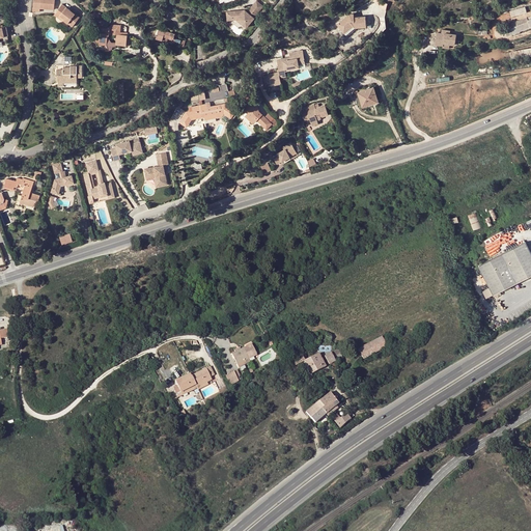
[(53,9),(54,0),(32,0),(32,7),(39,8),(53,9)]
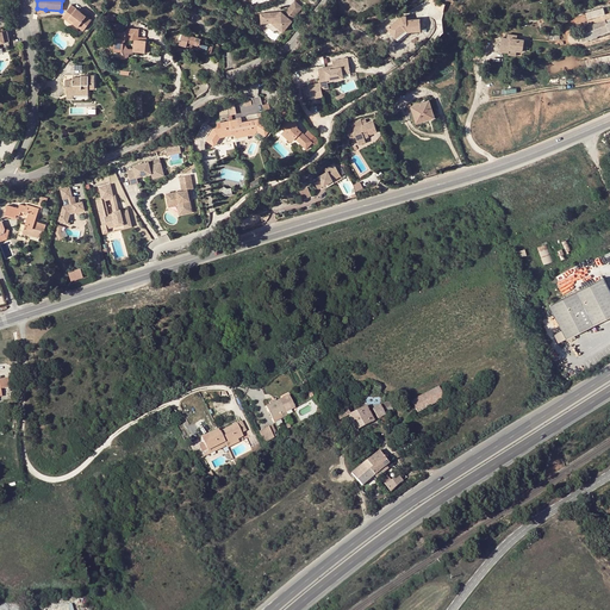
[(281,11),(266,13),(267,23),(272,23),(284,31),(292,20),(303,7),(294,0),(284,13),(281,11)]
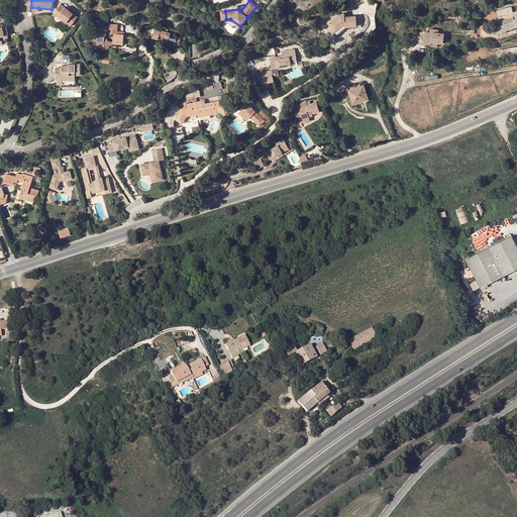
[(61,4),(55,12),(63,18),(62,19),(71,25),(78,16),(74,13),(69,10),(61,4)]
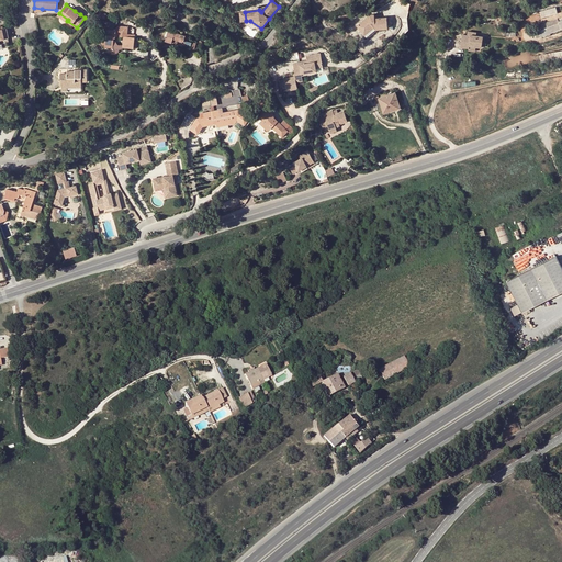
[(68,20),(59,13),(57,15),(66,22),(67,21),(68,20)]
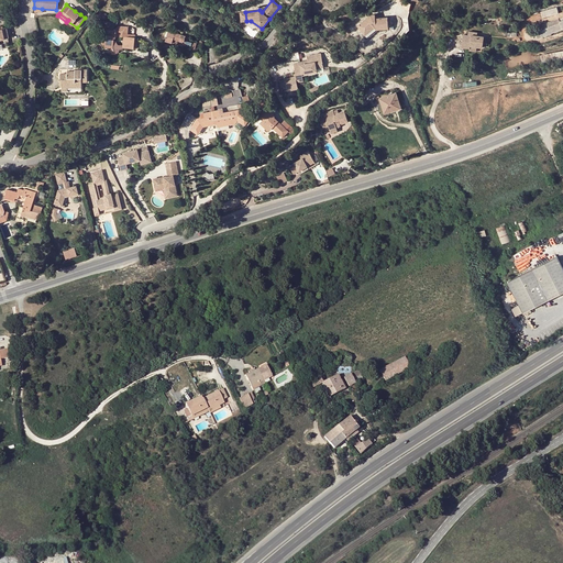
[(362,30),(365,35),(375,26),(376,30),(388,28),(387,18),(375,19),(375,14),(371,14),(357,25),(362,30)]
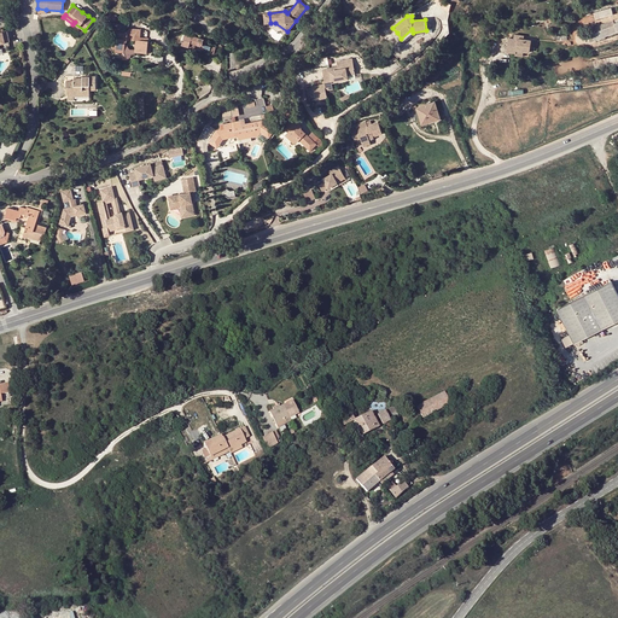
[(614,25),(592,34),(594,40),(617,31),(614,25)]
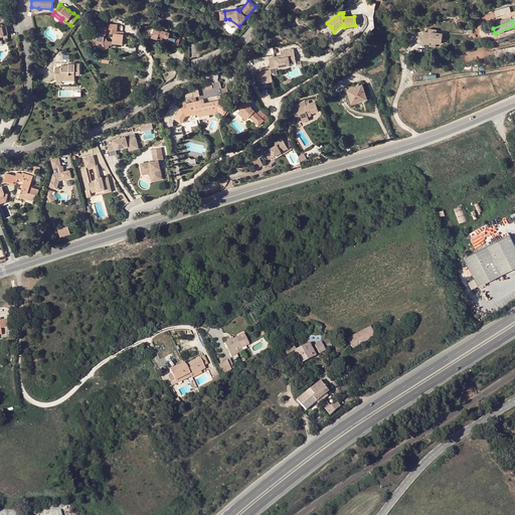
[(105,25),(103,27),(98,27),(94,30),(95,32),(93,33),(93,39),(94,40),(96,40),(104,41),(103,44),(106,49),(109,47),(108,45),(112,43),(122,44),(123,37),(123,31),(116,31),(117,24),(108,23),(105,25)]
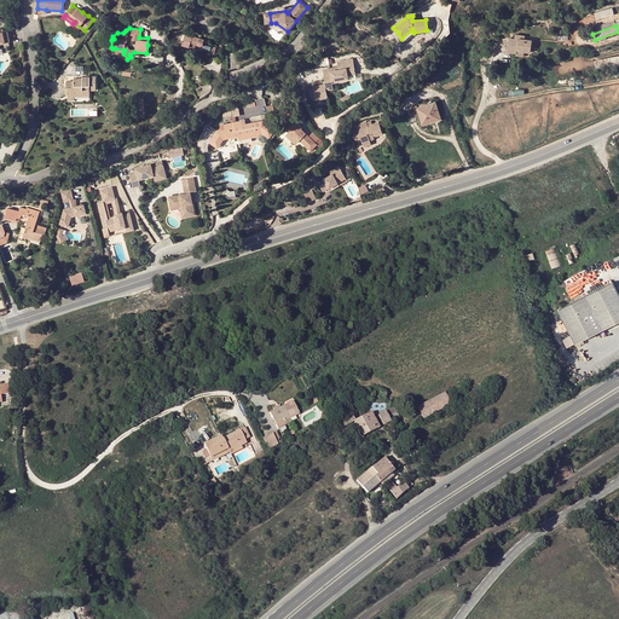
[(401,39),(398,33),(395,35),(401,44),(415,34),(414,33),(412,29),(401,39)]
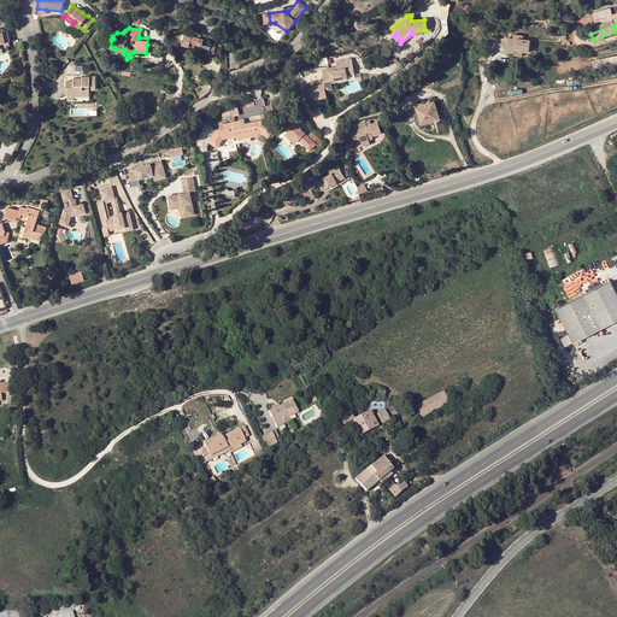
[(0,50),(1,50),(0,48),(0,46),(6,43),(11,42),(7,33),(0,34),(0,50)]
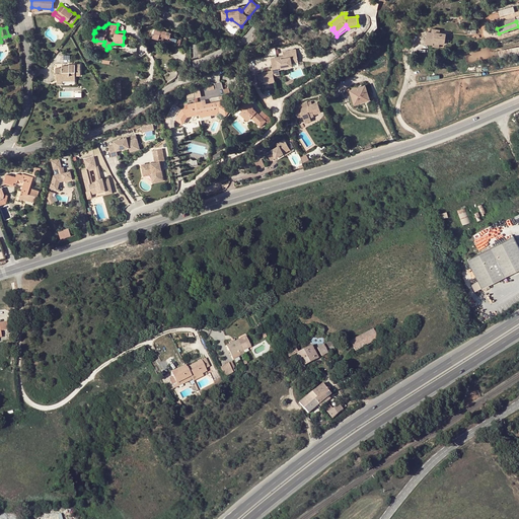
[(175,47),(179,49),(180,41),(174,39),(175,34),(155,28),(152,38),(158,40),(159,35),(163,38),(168,39),(168,38),(170,39),(169,42),(176,43),(175,47)]
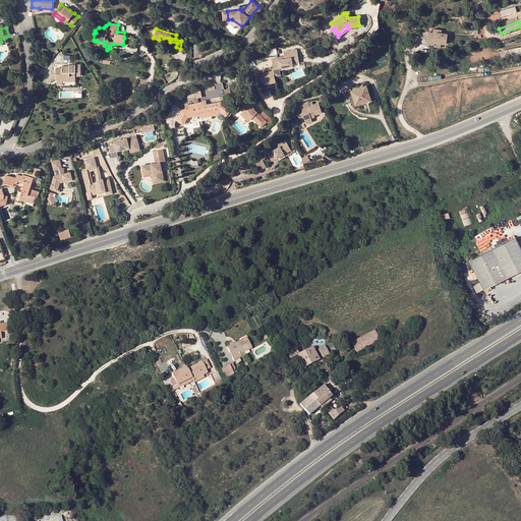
[(432,33),(428,33),(426,43),(430,44),(435,44),(435,42),(441,43),(446,44),(447,34),(441,34),(442,31),(432,30),(432,33)]
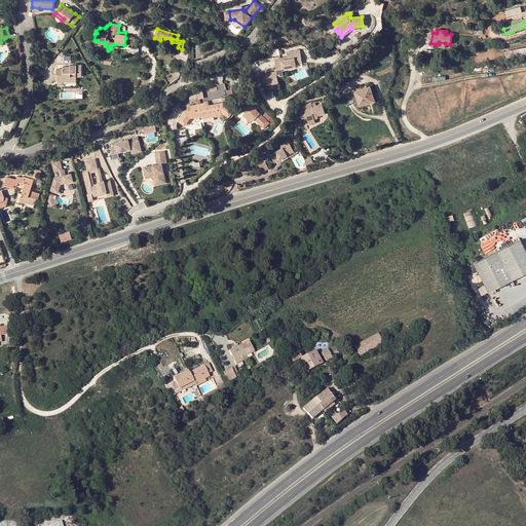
[(525,46),(504,50),(504,51),(500,52),(501,58),(505,58),(506,59),(525,54),(525,46)]
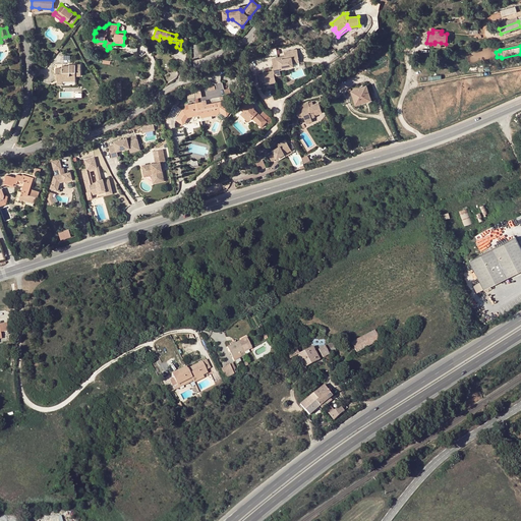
[(277,60),(271,61),(273,67),(271,68),(271,70),(263,72),(265,83),(276,80),(274,74),(280,73),(279,67),(292,64),(291,62),(297,60),(295,49),(283,52),(283,55),(276,57),(277,60)]
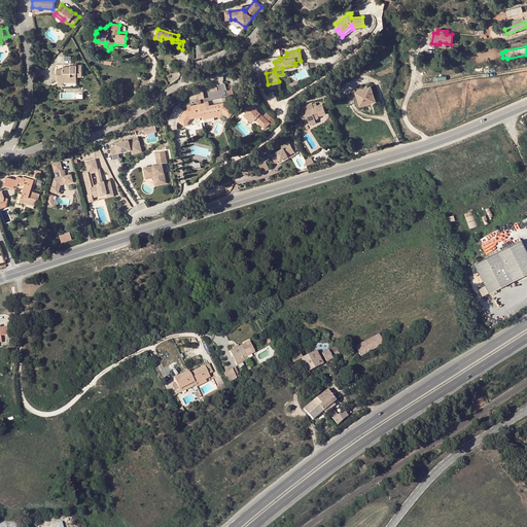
[(58,74),(57,81),(63,81),(76,81),(76,76),(81,76),(81,66),(70,65),(70,67),(63,67),(63,69),(56,69),(56,74),(58,74)]
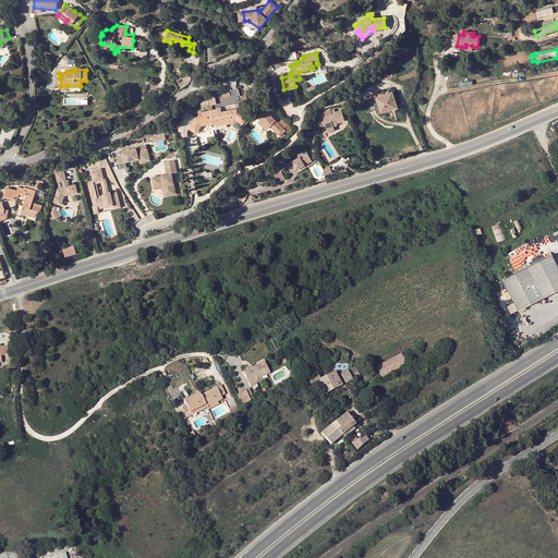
[(391,92),(376,97),(380,112),(387,110),(386,108),(396,105),(391,92)]
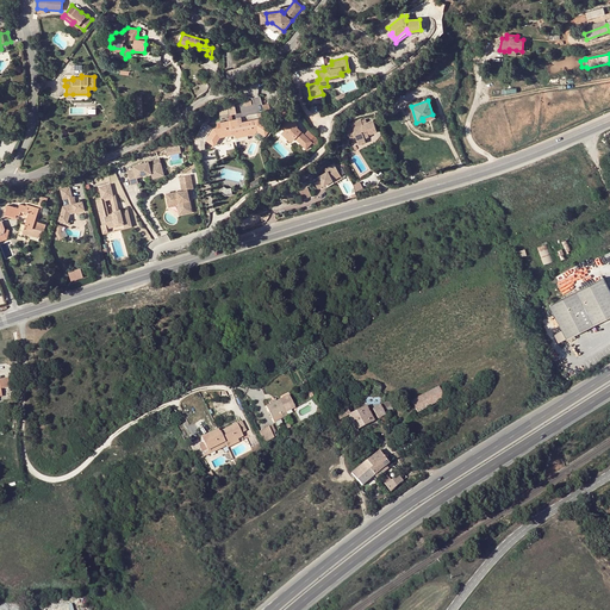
[(75,106),(69,106),(70,114),(88,113),(88,107),(93,107),(93,103),(75,103),(75,106)]
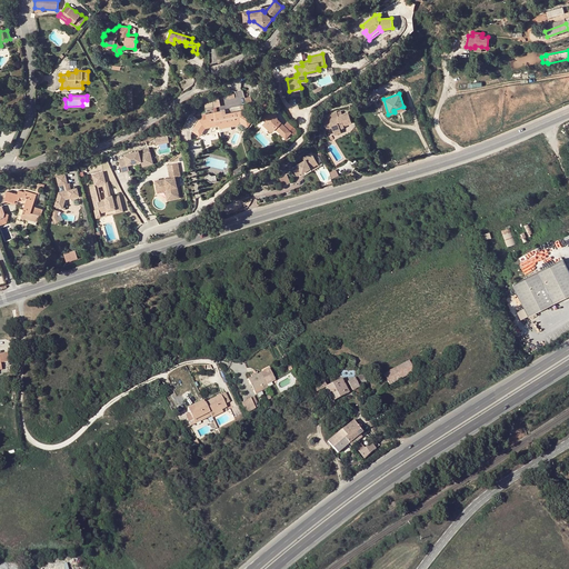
[(266,119),(262,123),(270,131),(273,130),(275,129),(285,139),(290,133),(295,138),(299,135),(295,127),(289,132),(277,120),(273,108),(263,111),(266,119)]
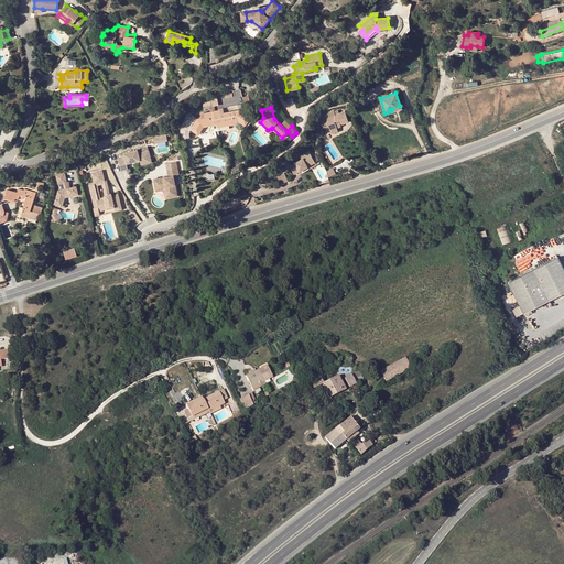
[(214,111),(210,112),(213,112),(214,114),(215,119),(216,118),(219,118),(219,120),(217,121),(217,120),(216,120),(217,123),(216,125),(216,128),(235,123),(238,120),(245,126),(250,118),(238,110),(236,110),(237,114),(231,115),(231,111),(223,114),(219,115),(219,110),(214,111)]
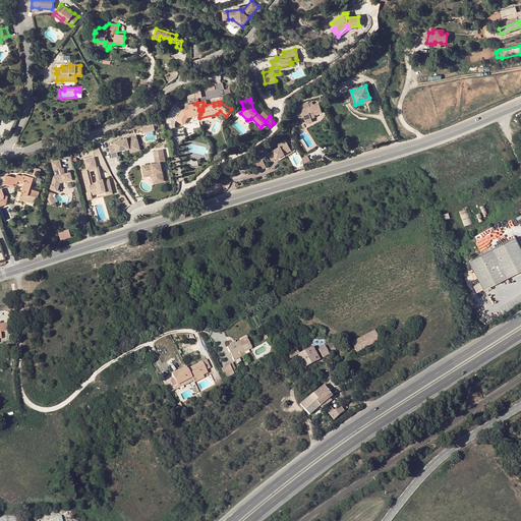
[(322,112),(319,103),(312,105),(311,103),(299,106),(300,109),(296,110),(299,119),(304,117),(305,120),(311,118),(314,116),(313,113),(315,112),(315,114),(322,112)]
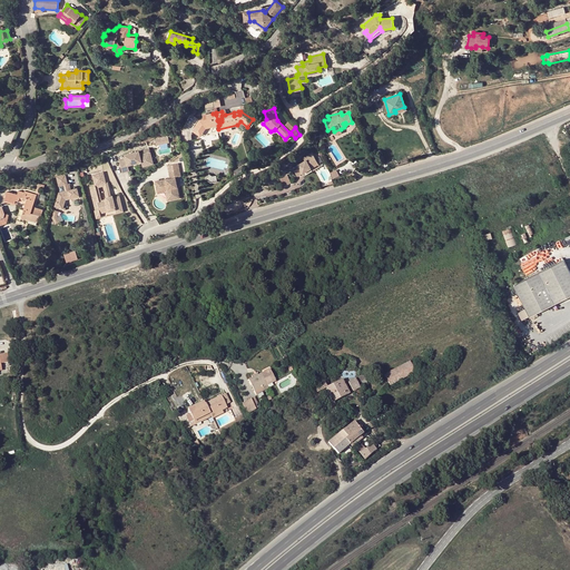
[(216,126),(213,114),(206,115),(206,119),(199,120),(192,131),(199,136),(205,128),(216,126)]
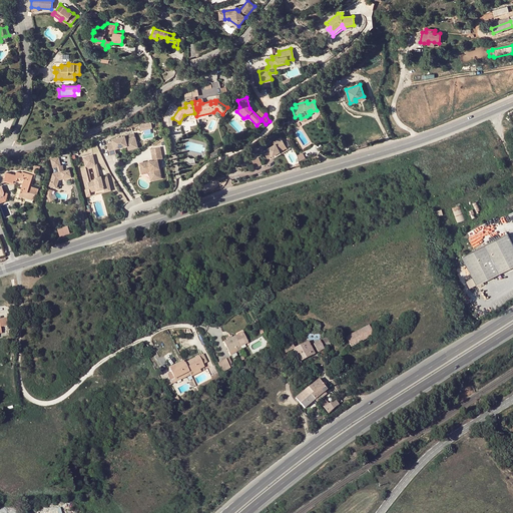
[(138,147),(135,136),(126,139),(125,135),(112,139),(113,142),(107,143),(110,155),(116,153),(115,148),(127,145),(128,150),(138,147)]
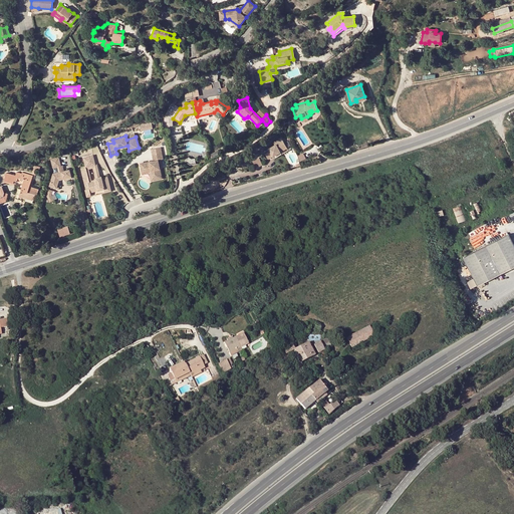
[(268,160),(286,149),(283,145),(280,140),(273,144),(275,146),(268,151),(269,153),(265,155),(268,160)]
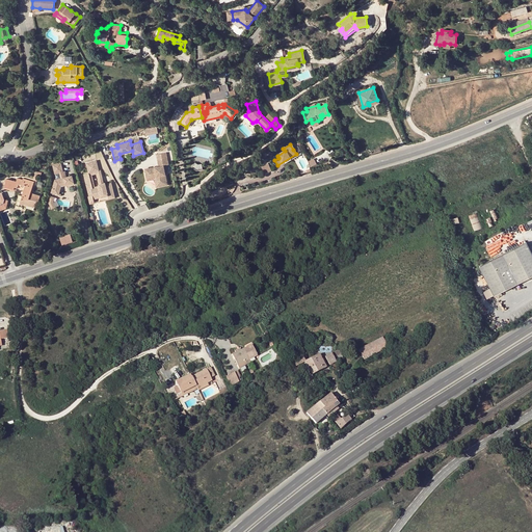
[(159,166),(144,168),(147,177),(153,176),(153,178),(156,177),(158,187),(167,185),(165,175),(164,165),(167,164),(168,164),(166,153),(157,155),(159,166)]
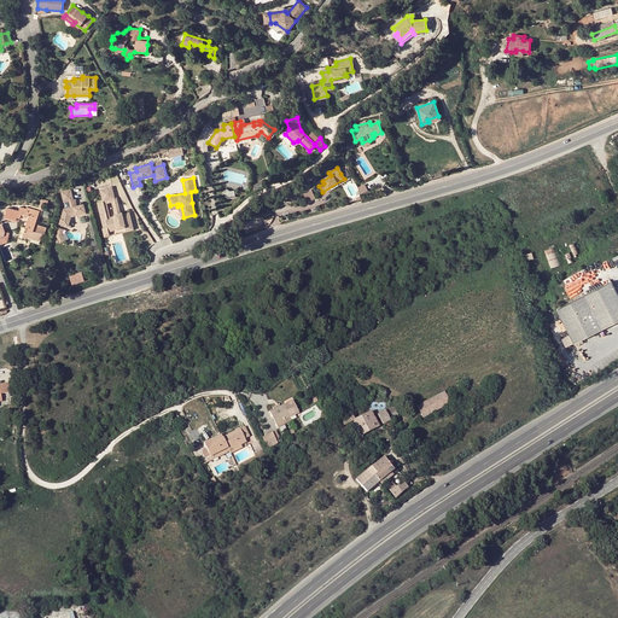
[(363,185),(357,188),(359,196),(367,192),(363,185)]
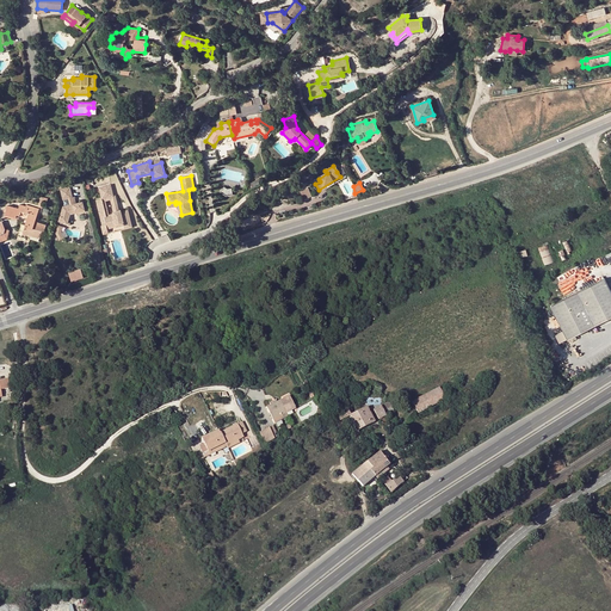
[(103,226),(106,224),(107,214),(104,199),(112,198),(113,196),(111,185),(99,187),(102,198),(96,199),(103,226)]
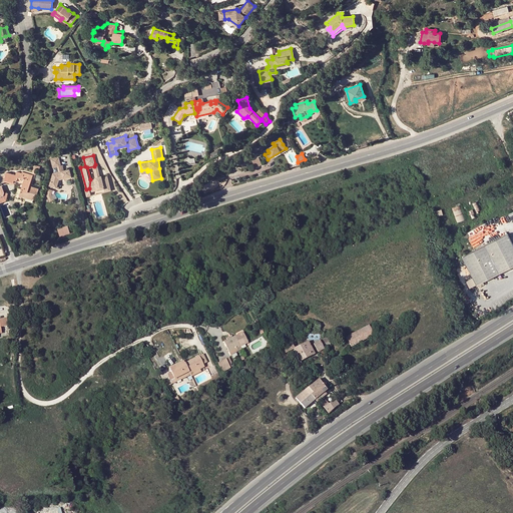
[(59,179),(64,178),(64,179),(72,177),(71,175),(69,168),(64,170),(62,165),(61,165),(59,156),(51,159),(53,167),(58,166),(59,171),(53,173),(49,185),(57,187),(58,183),(59,179)]
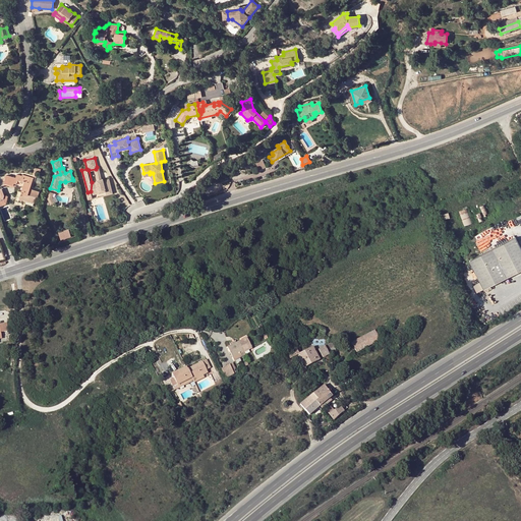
[(197,160),(194,161),(191,159),(188,164),(193,167),(198,166),(197,160)]
